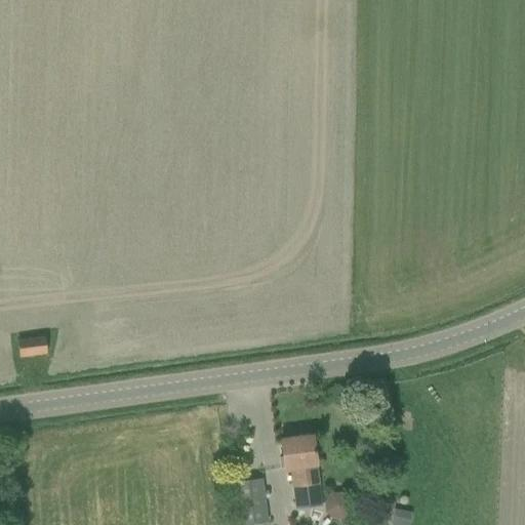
[(43,337),(15,340),(17,357),(45,353),(43,337)]
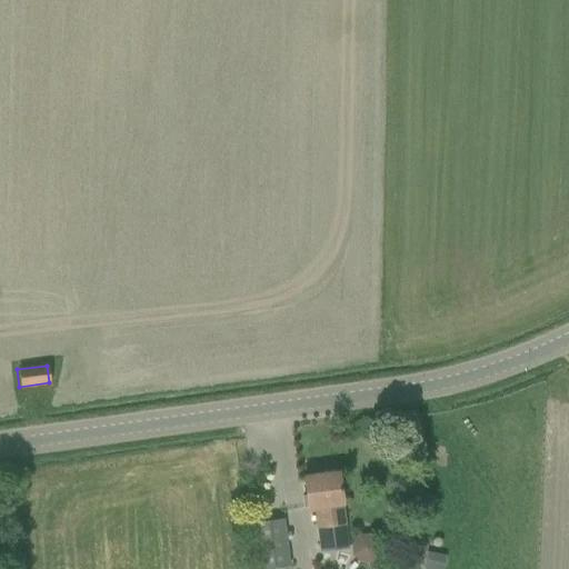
[(302,476),(305,498),(307,508),(313,507),(319,550),(346,547),(337,471),(302,476)]
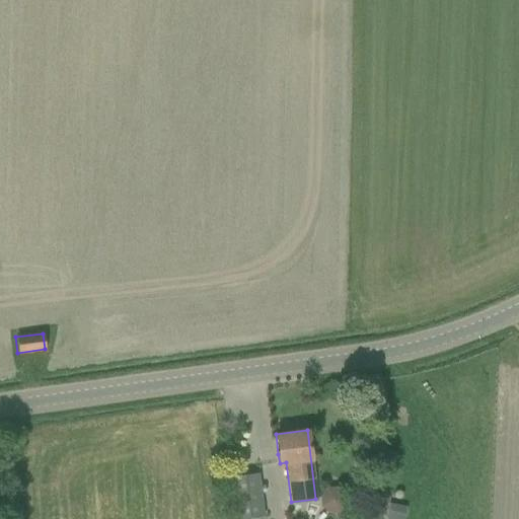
[(230,476),(235,518),(241,518),(262,516),(255,472),(230,476)]
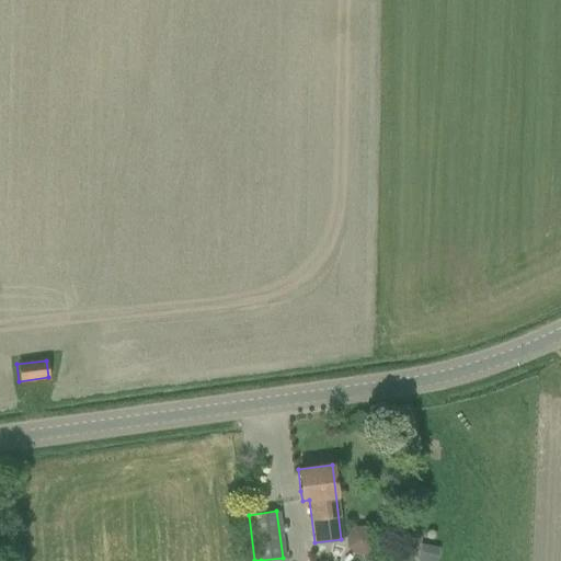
[(367,552),(368,527),(347,526),(346,551),(367,552)]
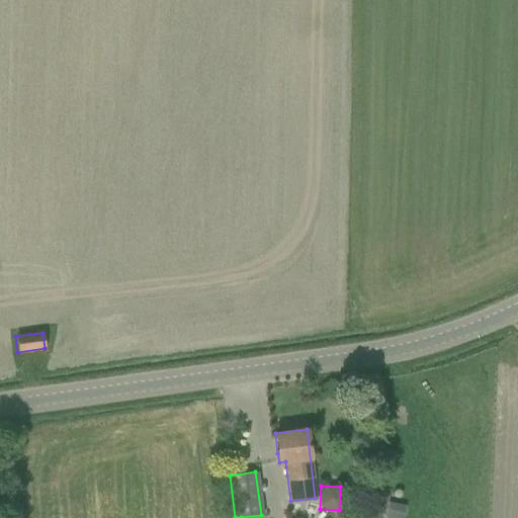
[(402,517),(405,507),(387,503),(384,517),(383,517),(402,517)]
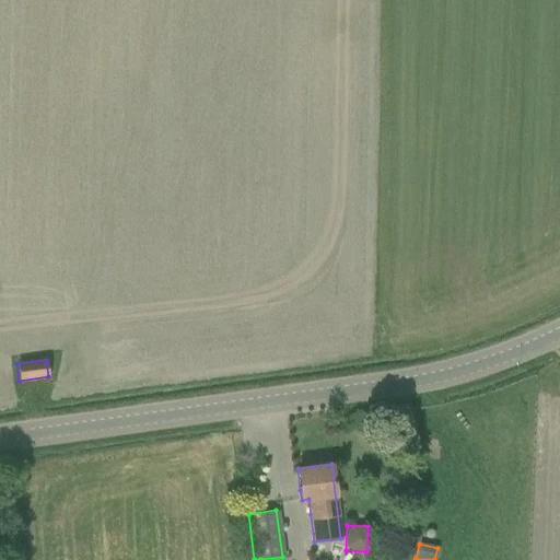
All buildings are outlined.
